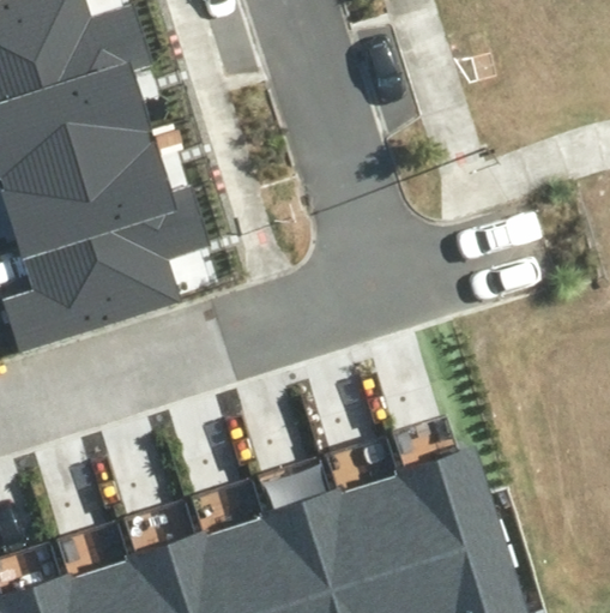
[(0,103),(131,64),(149,59),(132,4),(92,16),(88,0),(0,0),(0,103)]
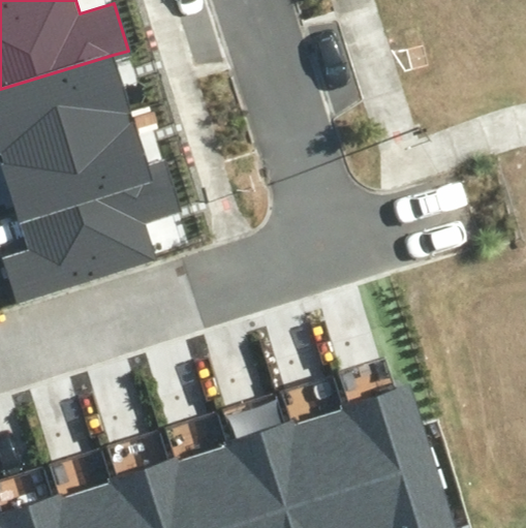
[(129,110),(113,55),(0,89),(0,150),(129,110)]
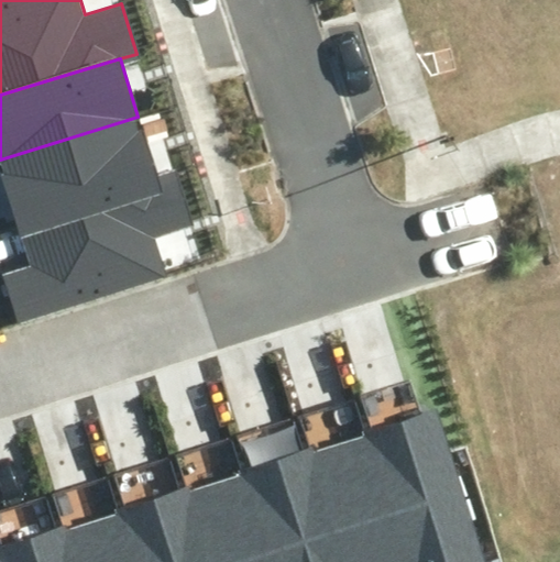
[(157,177),(138,117),(0,160),(0,172),(20,235),(162,190),(157,177)]
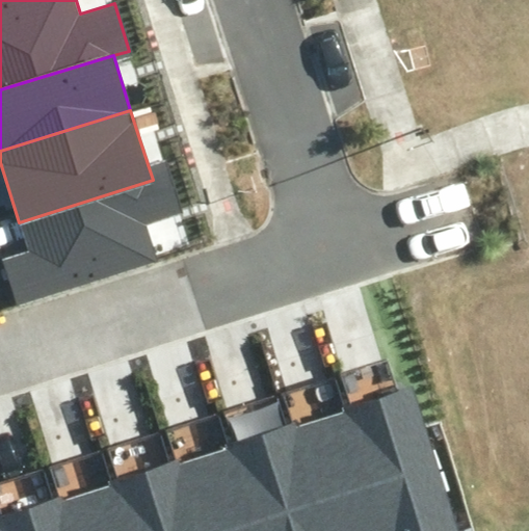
[(165,162),(149,167),(153,180),(19,222),(27,248),(1,257),(17,306),(159,261),(147,223),(182,213),(165,162)]
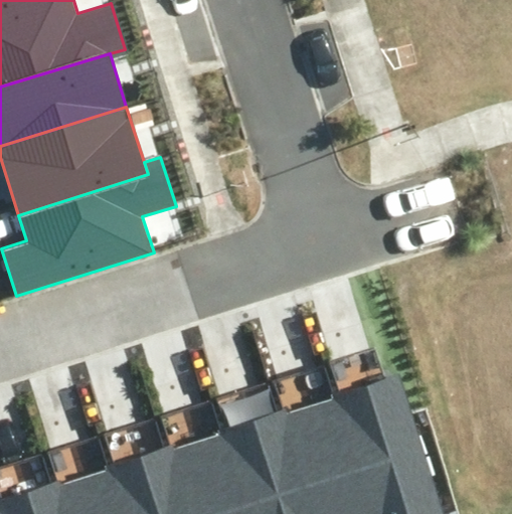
[(393,357),(337,375),(380,513),(387,513),(439,498),(393,357)]
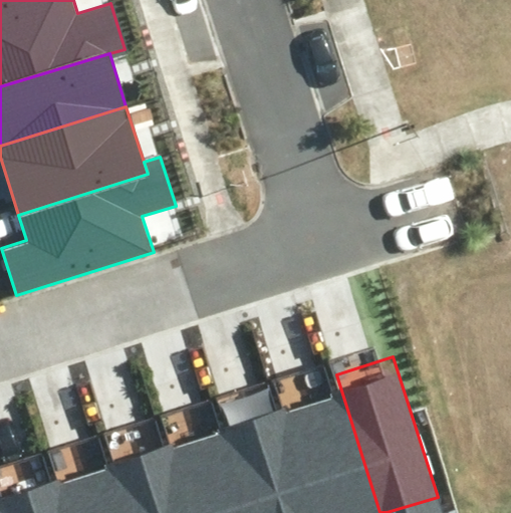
[(379,512),(336,374),(279,393),(317,512),(379,512)]
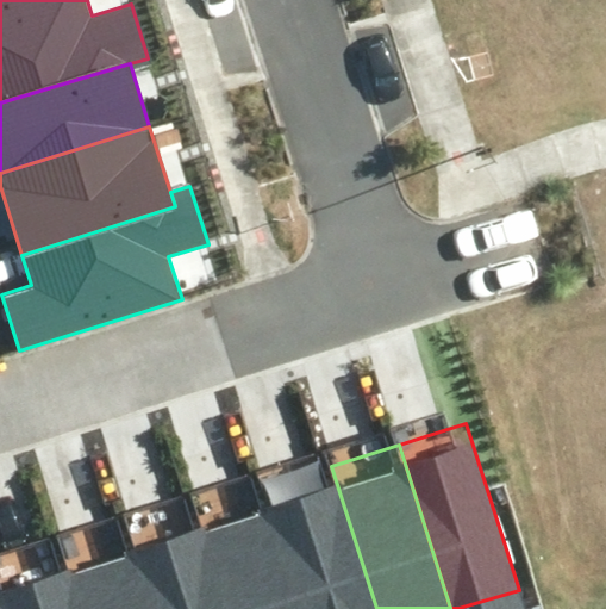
[(376,608),(331,466),(263,488),(303,608),(376,608)]
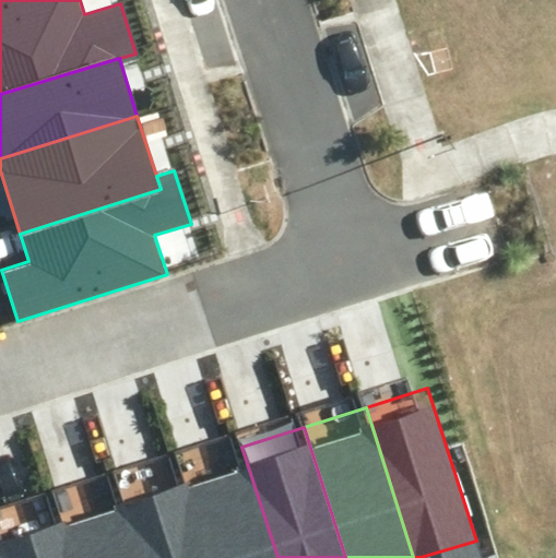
[(278,557),(241,447),(180,466),(209,557),(278,557)]
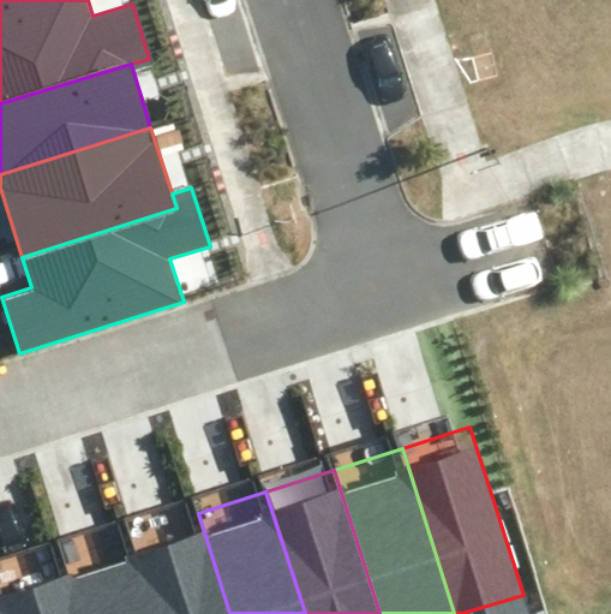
[(229,613),(198,513),(130,535),(155,613),(229,613)]
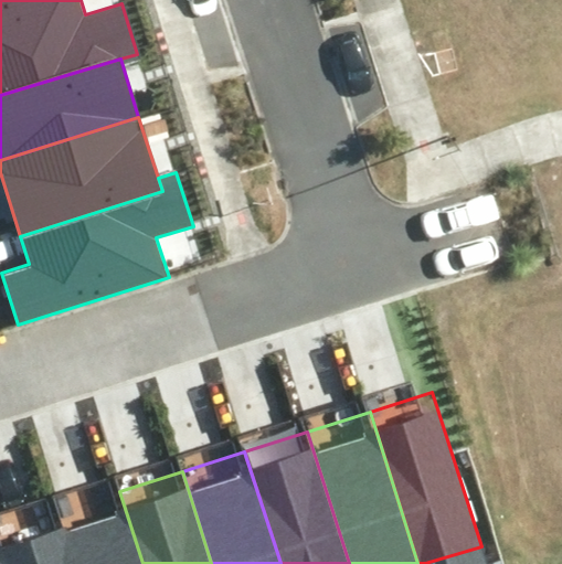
[(142,563),(119,491),(56,510),(74,563),(142,563)]
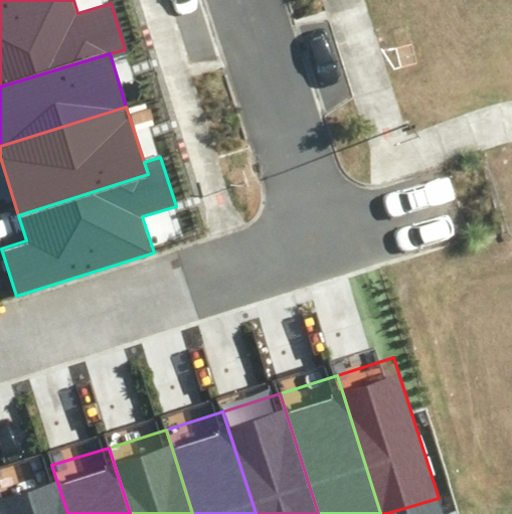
[(67,513),(51,465),(0,481),(0,500),(4,513),(67,513)]
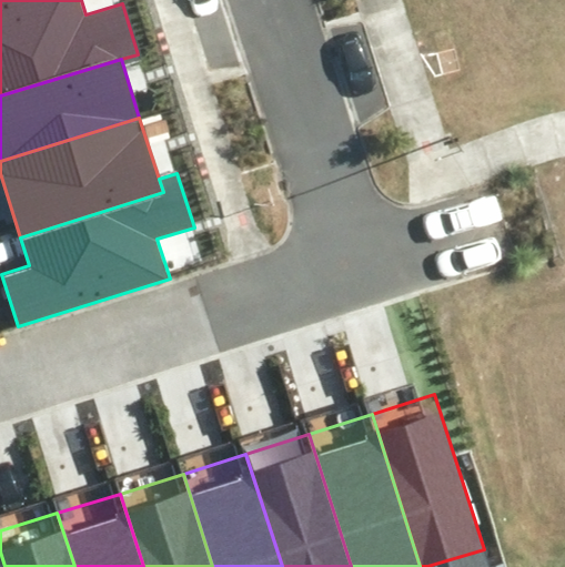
All buildings are outlined.
